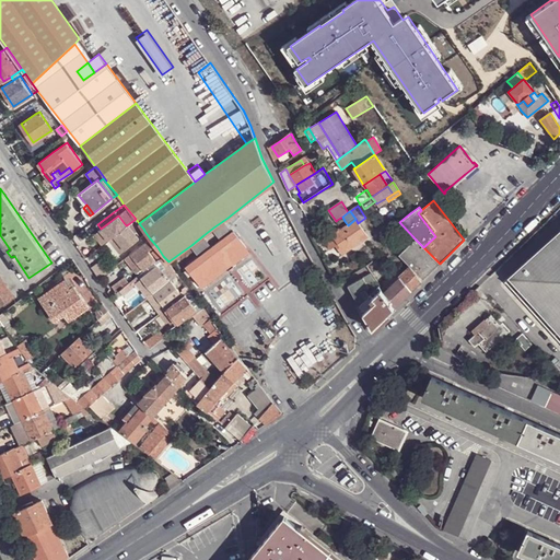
[(100,230),(108,241),(109,240),(126,225),(118,216),(101,229),(100,230)]
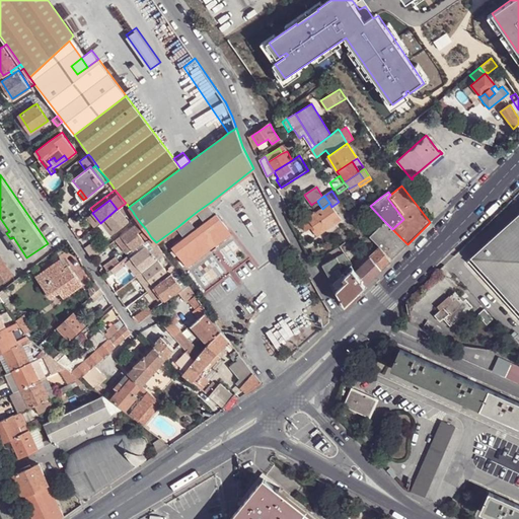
[(231,230),(211,202),(198,211),(207,224),(199,231),(187,239),(173,249),(175,251),(172,253),(176,258),(179,256),(186,265),(231,230)]
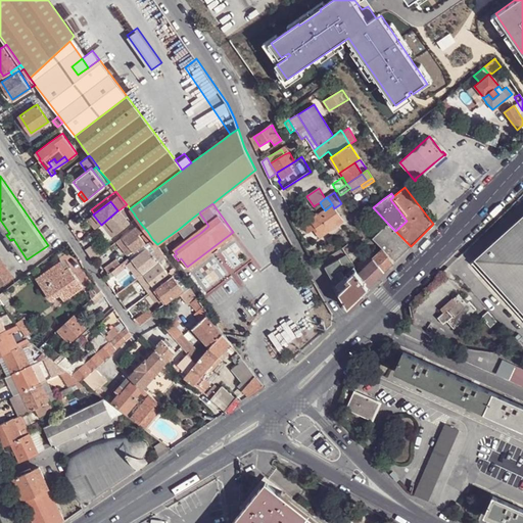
[(130,208),(127,204),(120,209),(123,214),(127,210),(130,208)]
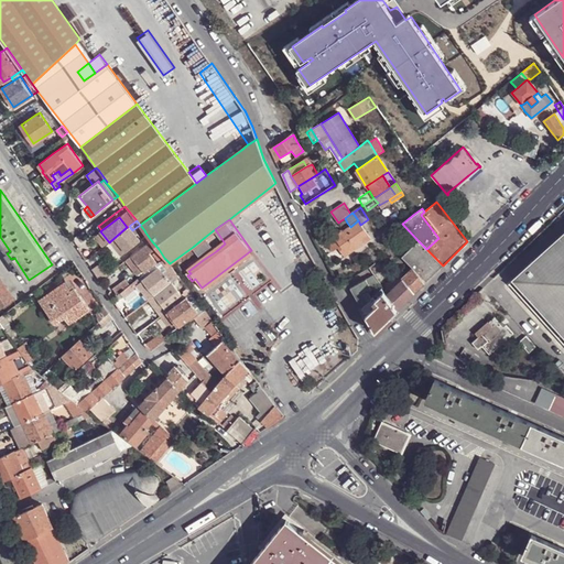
[(360,225),(358,220),(350,227),(343,231),(342,229),(333,236),(336,240),(337,241),(339,245),(337,247),(337,248),(344,257),(364,242),(361,239),(368,235),(360,225)]
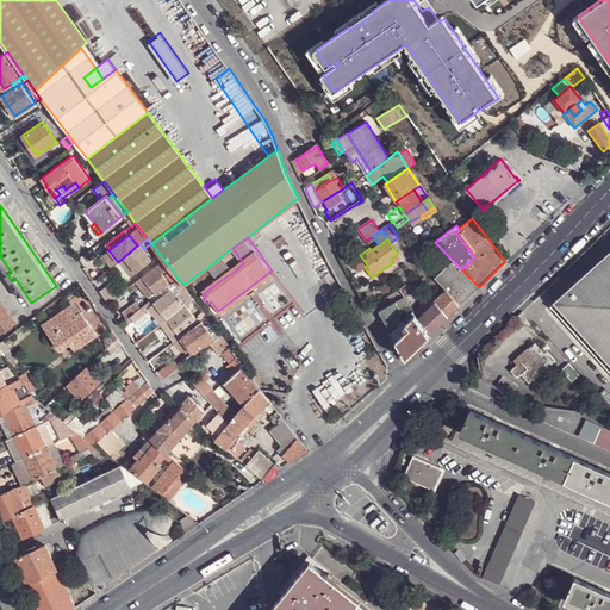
[(139,244),(137,246),(119,261),(131,275),(151,261),(143,249),(139,244)]
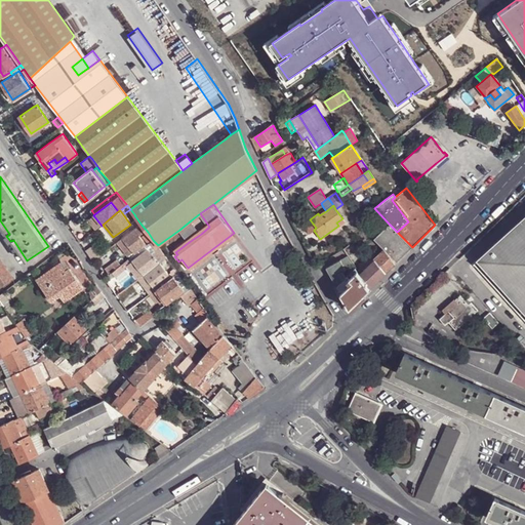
[(96,229),(102,226),(93,215),(88,218),(96,229)]
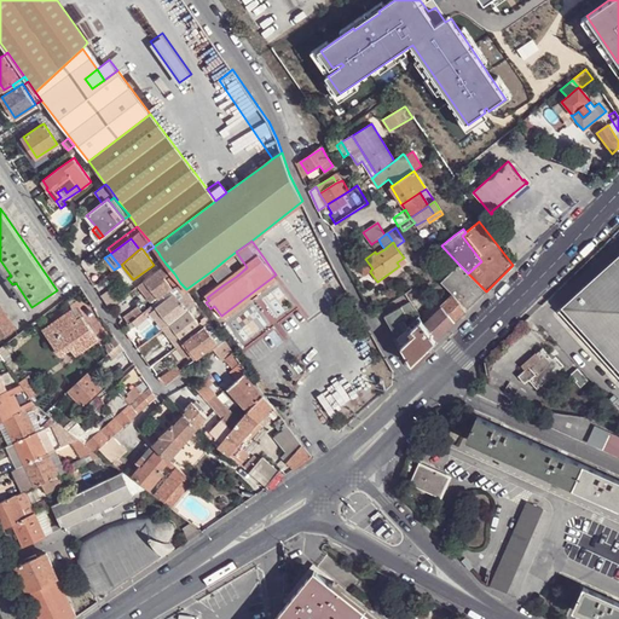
[(166,264),(160,255),(156,259),(155,259),(161,267),(165,265),(166,264)]
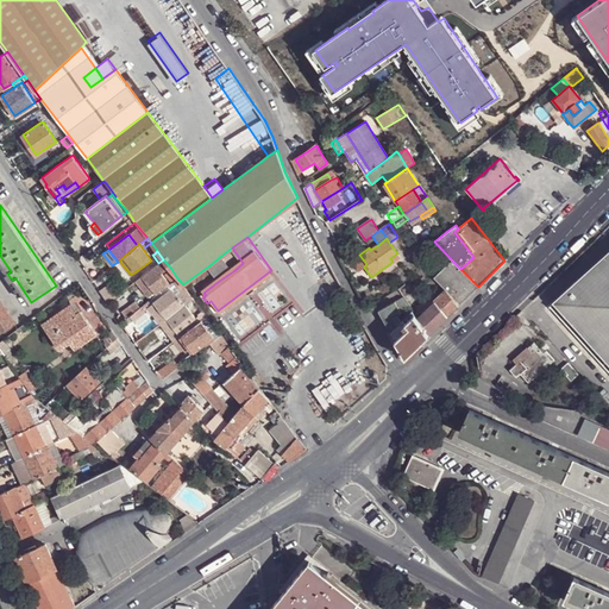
[(221,256),(208,267),(219,281),(233,271),(221,256)]
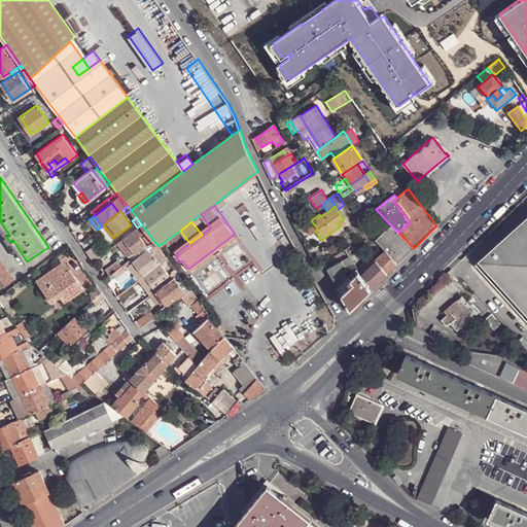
[(317,229),(315,225),(314,224),(306,230),(309,236),(315,232),(315,231),(317,229)]
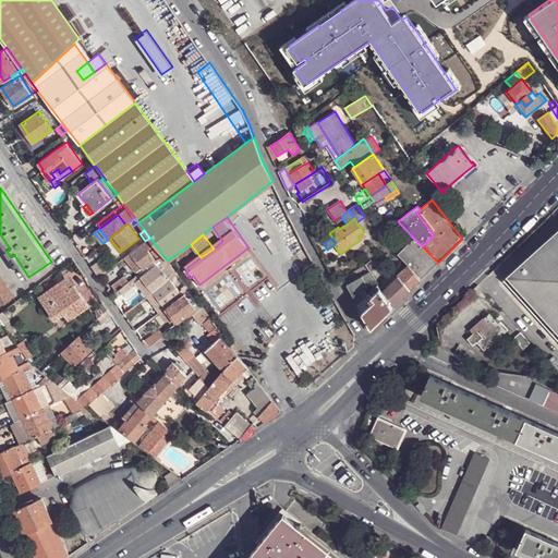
[(518,275),(557,319),(557,238),(547,247),(536,258),(518,275)]
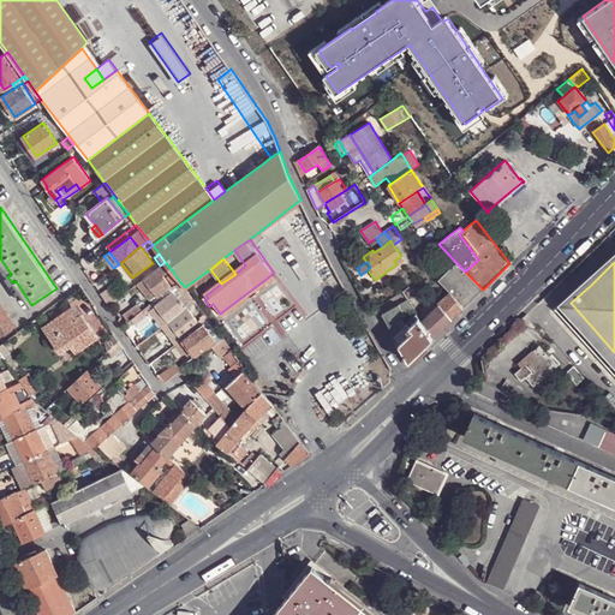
[(160,266),(155,270),(161,276),(163,275),(168,272),(163,263),(160,266)]
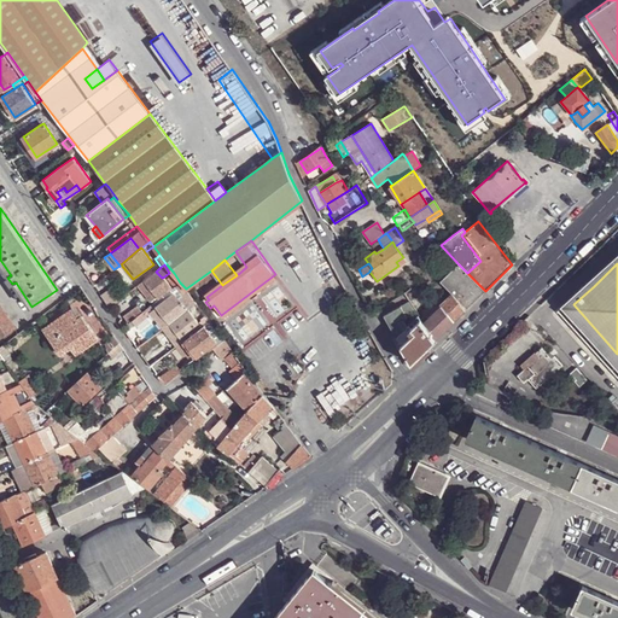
[(467,273),(459,264),(441,283),(453,295),(465,310),(485,291),(467,273)]
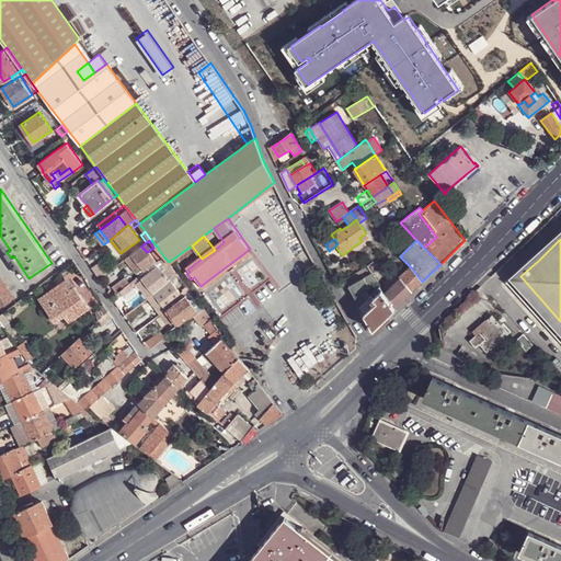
[(141,247),(126,258),(139,275),(157,261),(149,251),(147,252),(141,247)]
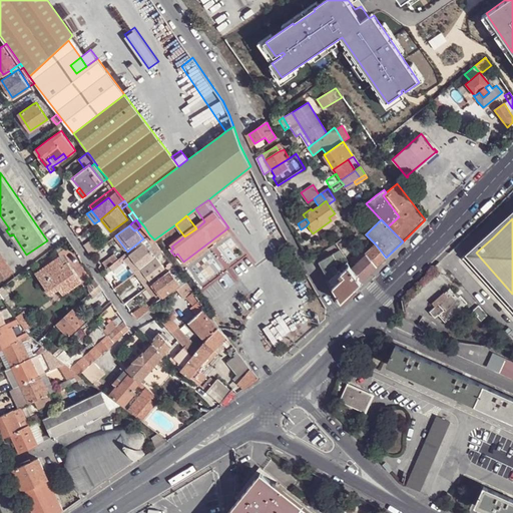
[(144,226),(140,229),(146,236),(149,234),(144,226)]
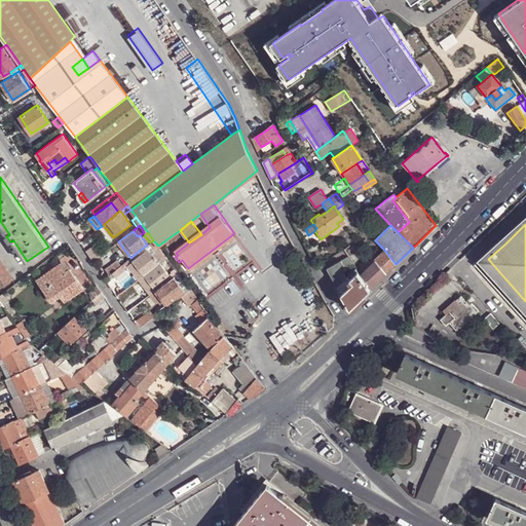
[(192,273),(238,237),(234,233),(188,268),(192,273)]
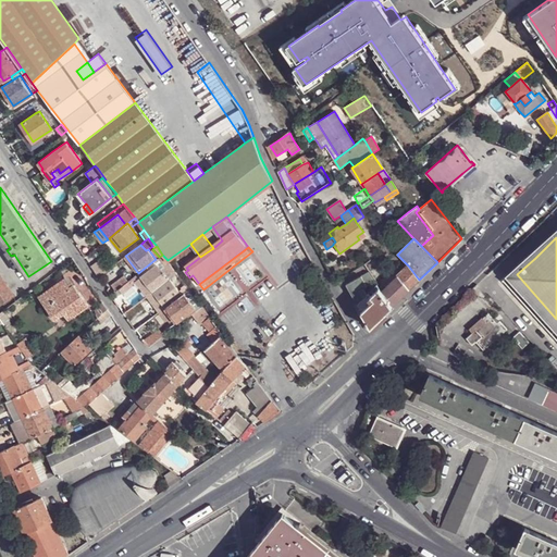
[(556,319),(517,274),(535,258),(531,254),(503,279),(504,280),(505,279),(556,336),(556,319)]
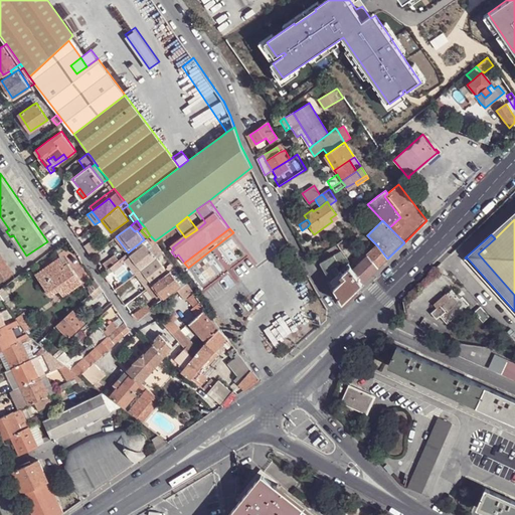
[(127,259),(126,260),(137,273),(141,270),(156,258),(157,258),(164,252),(155,240),(150,235),(147,237),(152,245),(149,248),(145,244),(127,259)]
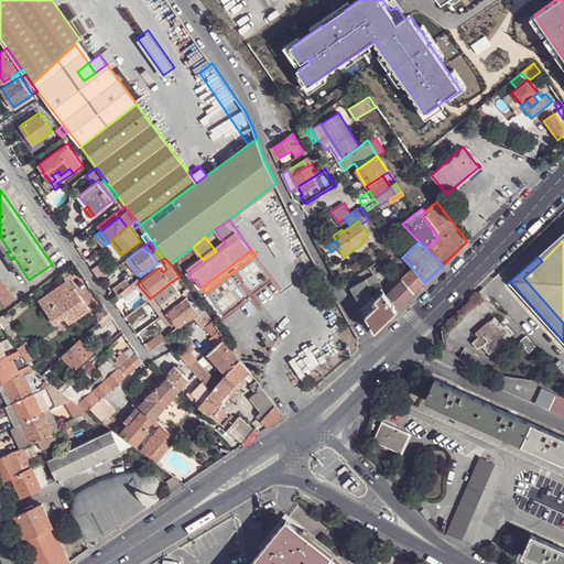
[(166,269),(161,260),(158,262),(140,277),(137,279),(139,283),(159,268),(163,272),(166,269)]
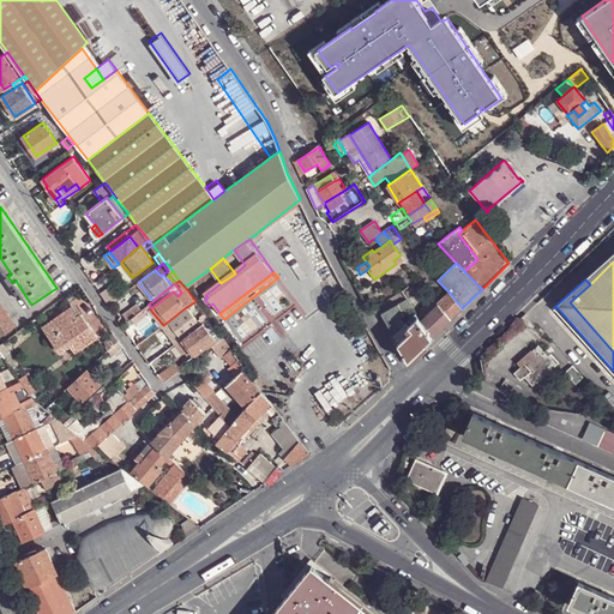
[(109,305),(116,299),(109,287),(101,293),(109,305)]
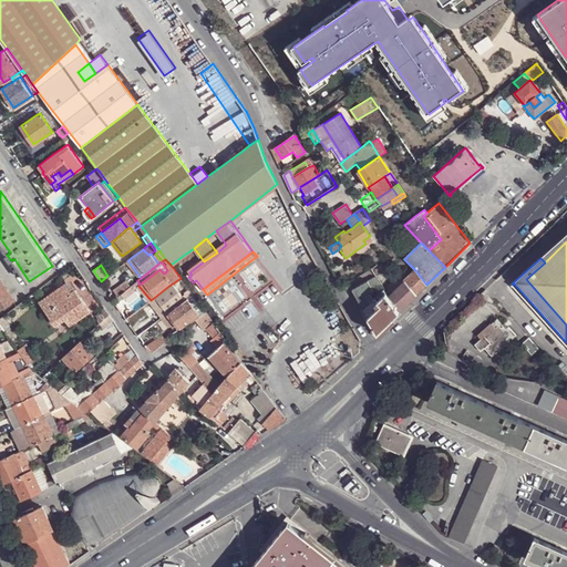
[(426,285),(415,270),(404,281),(416,295),(426,285)]
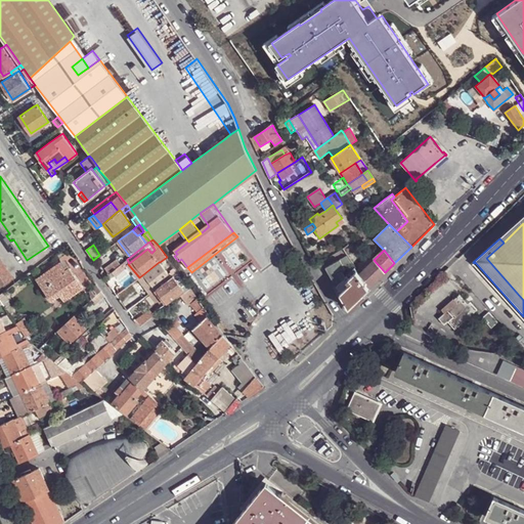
[(354,267),(352,264),(346,255),(325,267),(343,299),(356,301),(369,289),(359,274),(354,267)]
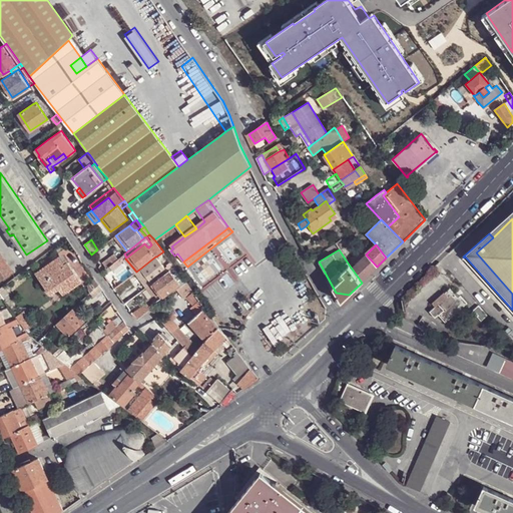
[(0,252),(0,280),(13,272),(0,252)]
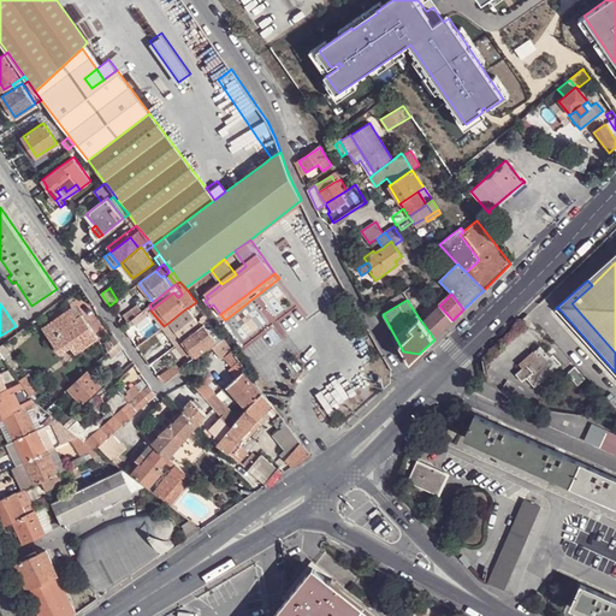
[(132,319),(143,311),(138,304),(124,315),(129,321),(132,319)]
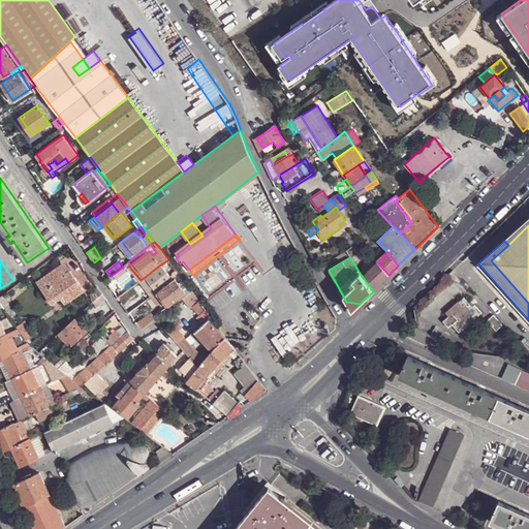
[(389,275),(377,262),(363,277),(373,291),(389,275)]
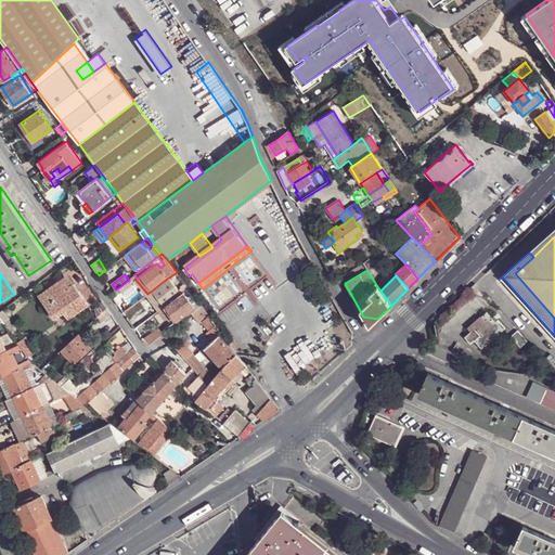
[(64,278),(62,280),(66,288),(71,286),(64,278)]
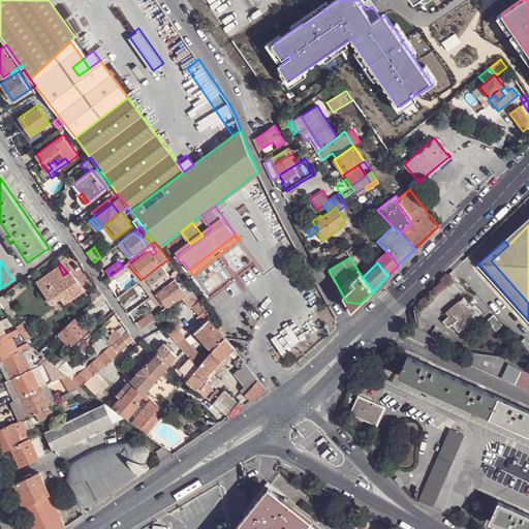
[(160,265),(145,277),(156,292),(173,280),(169,276),(162,267),(161,265),(160,265)]
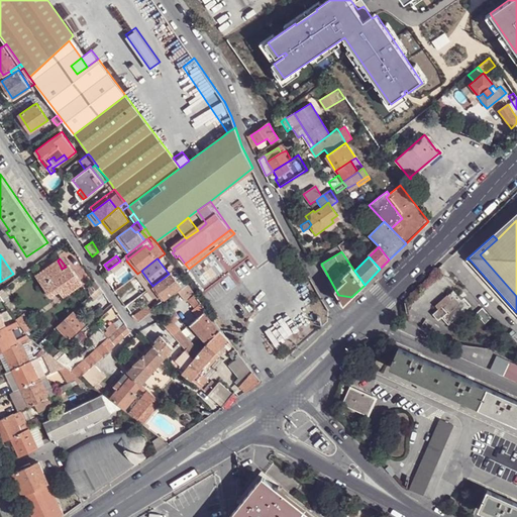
[(62,269),(58,261),(44,270),(50,278),(56,274),(62,269)]
